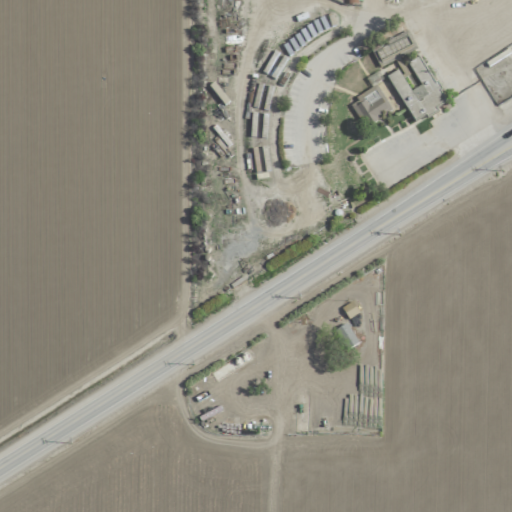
[(392,54),(413,43),(407,31),(374,48),(383,65),(395,59),(392,54)]
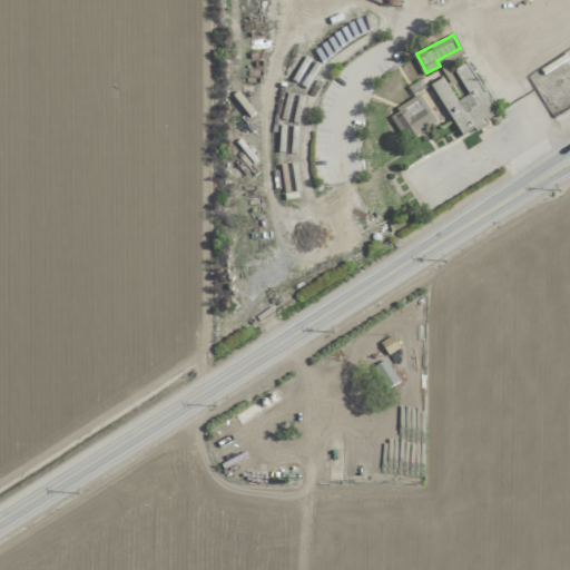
[(430,85),(460,136),(495,115),(467,62),(453,70),(467,95),(455,100),(442,78),(430,85)]
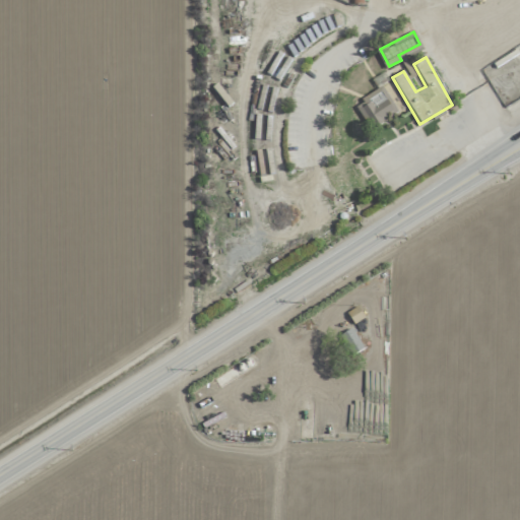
[(354,102),(368,127),(396,113),(384,87),(354,102)]
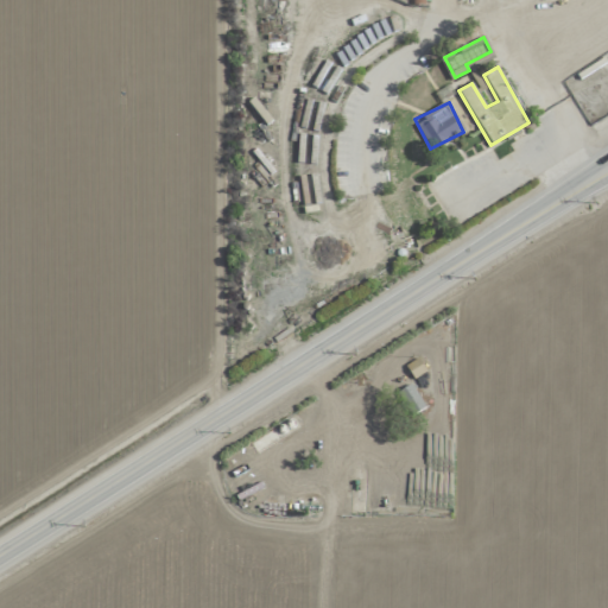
[(412,378),(425,372),(418,358),(405,365),(412,378)]
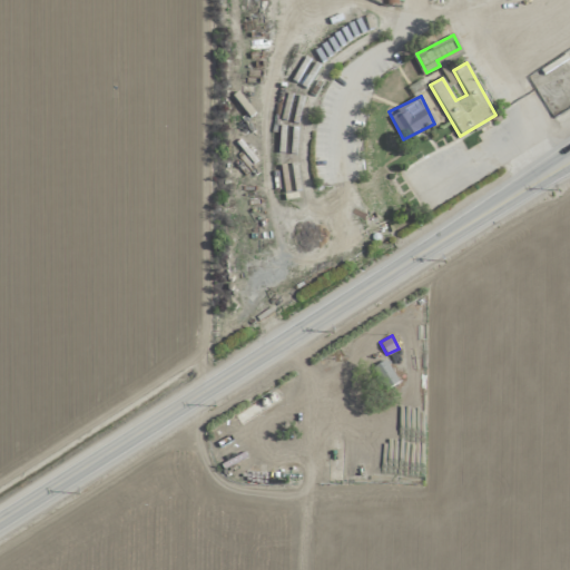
[(372,367),(385,390),(399,382),(384,360),(372,367)]
